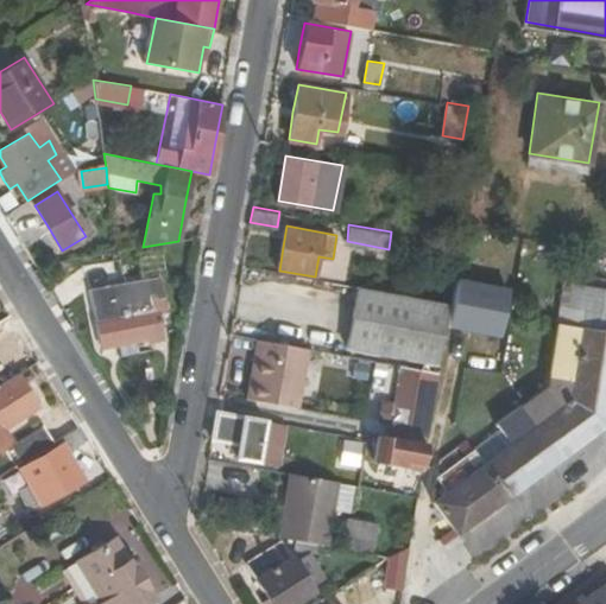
[(161,273),(153,274),(161,313),(168,313),(161,273)]
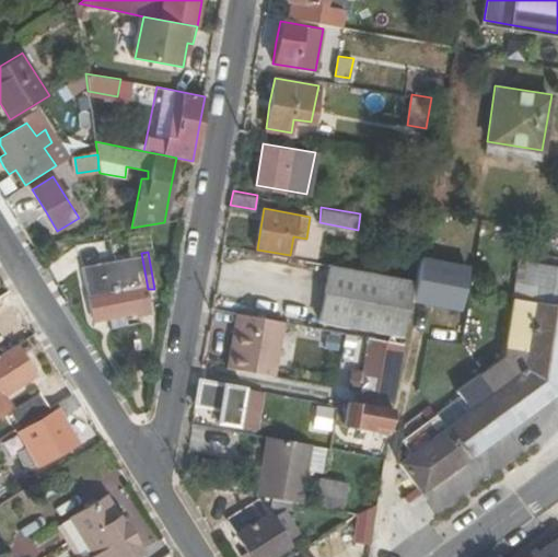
[(148,289),(141,253),(81,266),(85,292),(91,318),(96,317),(96,320),(136,314),(137,317),(153,314),(148,289)]
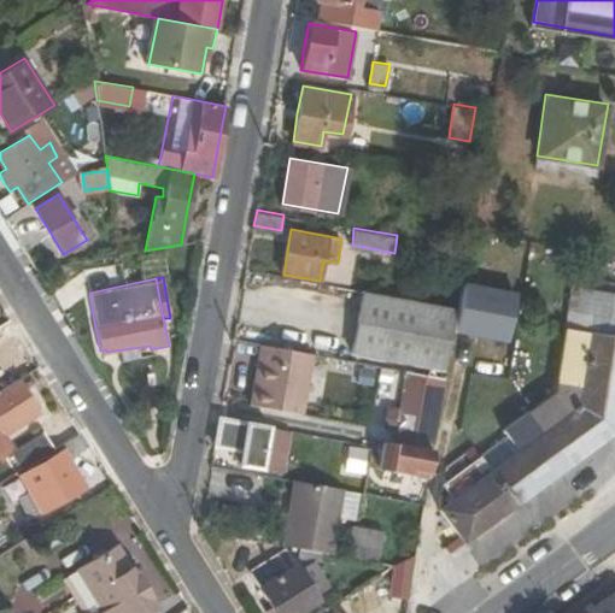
[(555,390),(528,411),(545,434),(543,437),(563,469),(614,431),(614,286),(598,283),(597,288),(580,287),(575,313),(568,313),(555,390)]
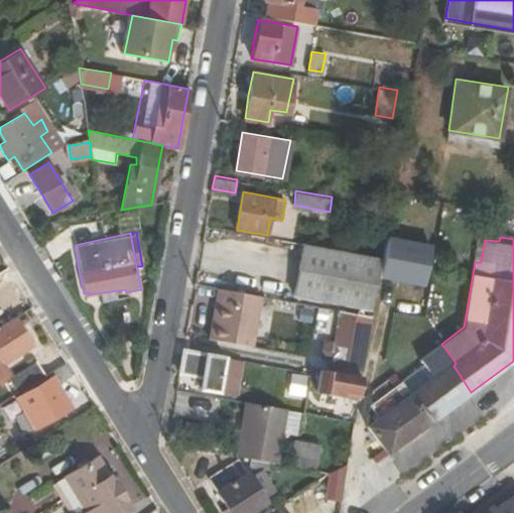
[(434,248),(387,241),(381,278),(428,286),(434,248)]
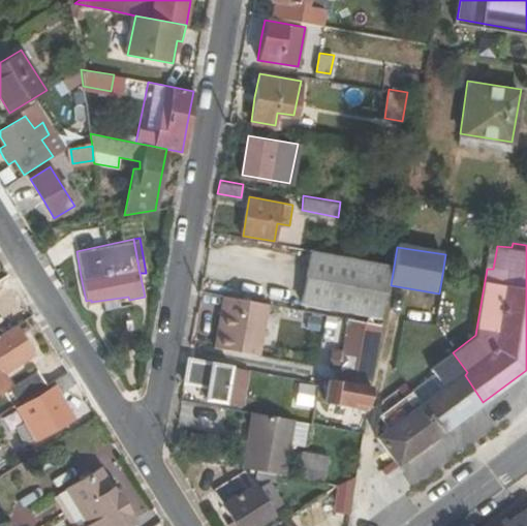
[(390,265),(312,251),(303,301),(379,315),(390,265)]
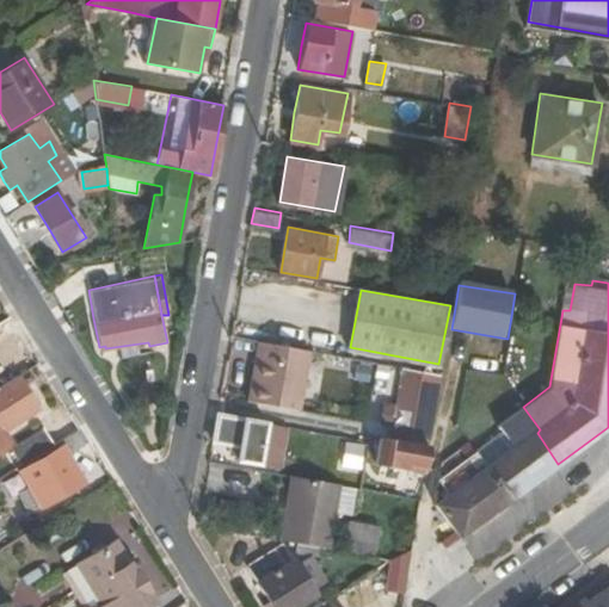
[(254,400),(303,409),(313,350),(265,341),(254,400)]
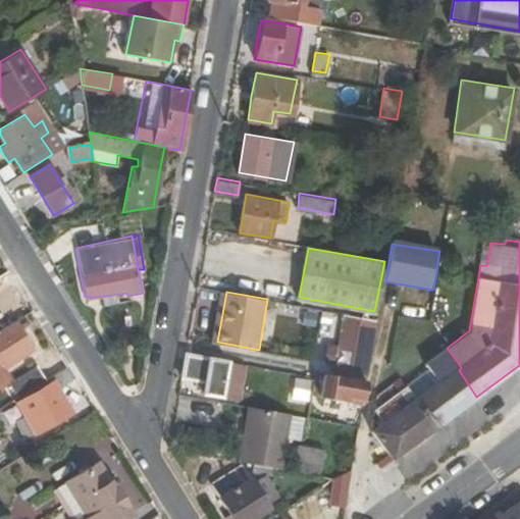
[(376,318),(346,312),(334,374),(322,371),(318,398),(361,405),(376,318)]
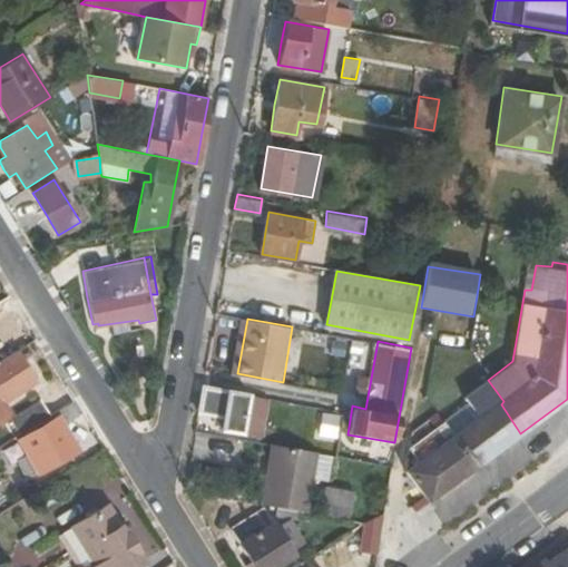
[(28,365),(19,350),(0,361),(0,420),(13,412),(7,401),(38,381),(28,365)]
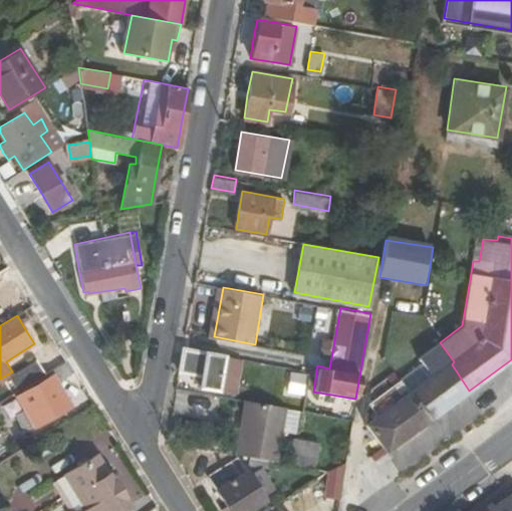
[(454,361),(440,342),(420,357),(430,372),(409,390),(401,379),(369,402),(376,414),(366,421),(387,452),(449,406),(469,391),(452,364),(454,361)]
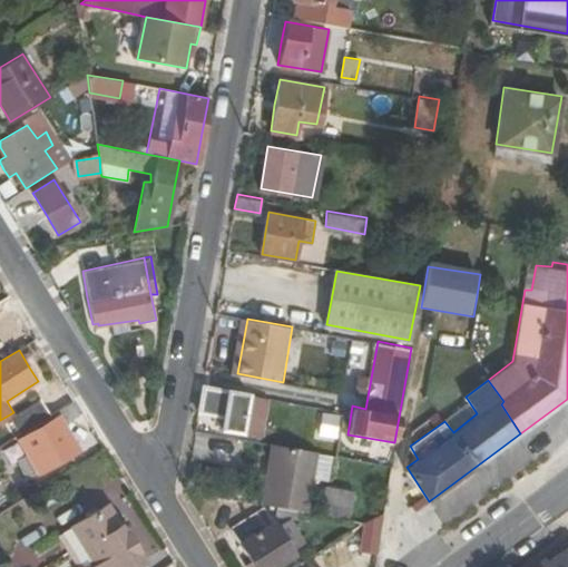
[(201,399),(198,413),(221,417),(219,428),(244,432),(252,392),(204,384),(201,399)]
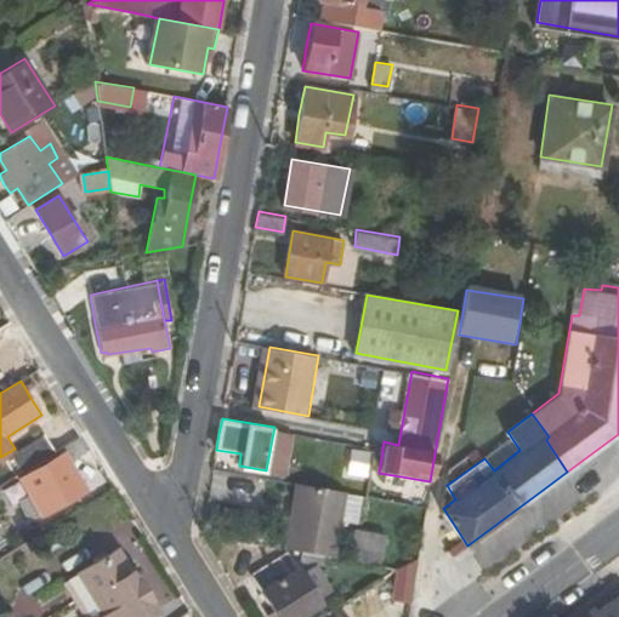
[(12,456),(22,473),(55,453),(44,436),(12,456)]
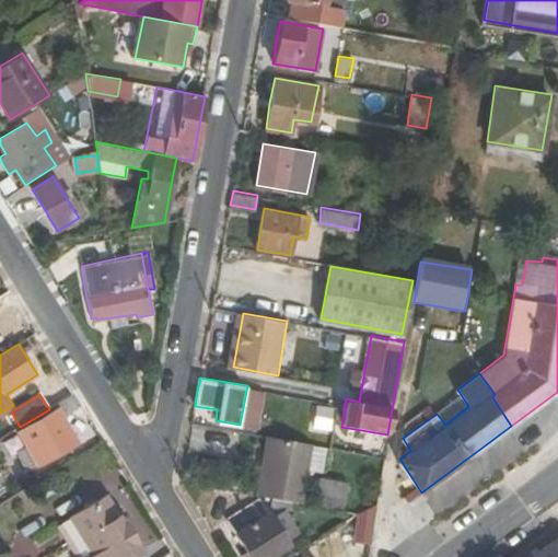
[(64,417),(80,406),(72,395),(56,405),(58,408),(16,434),(24,448),(16,452),(26,466),(33,463),(36,467),(79,442),(71,429),(64,417)]
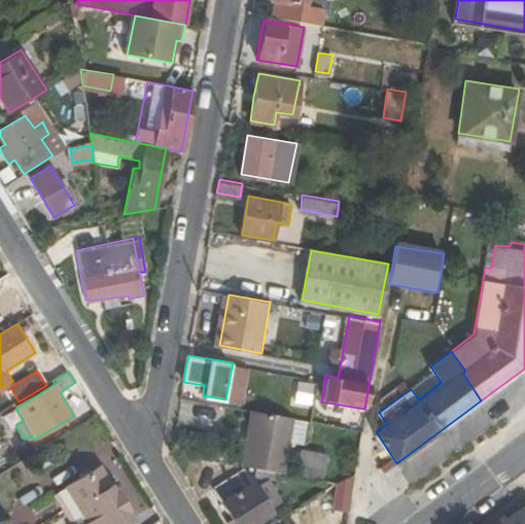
[(285,399),(310,404),(313,384),(289,378),(285,399)]
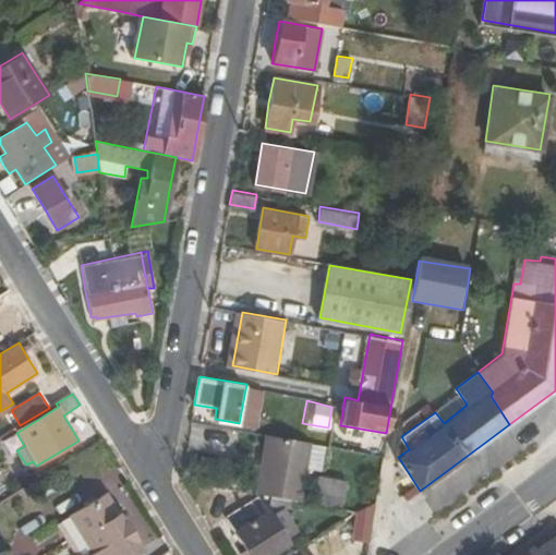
[(313,502),(325,443),(278,434),(268,493),(313,502)]
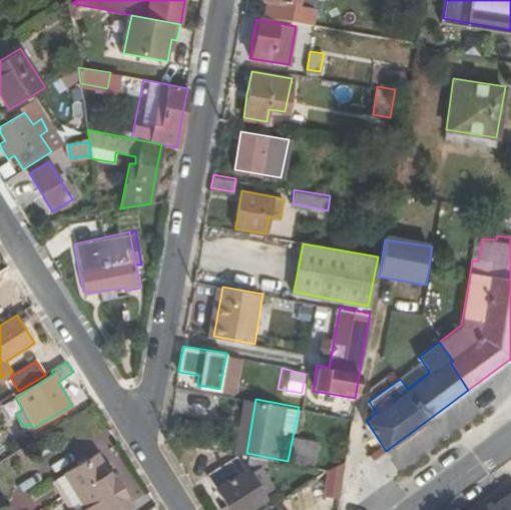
[(294,461),(318,462),(319,435),(295,434),(294,461)]
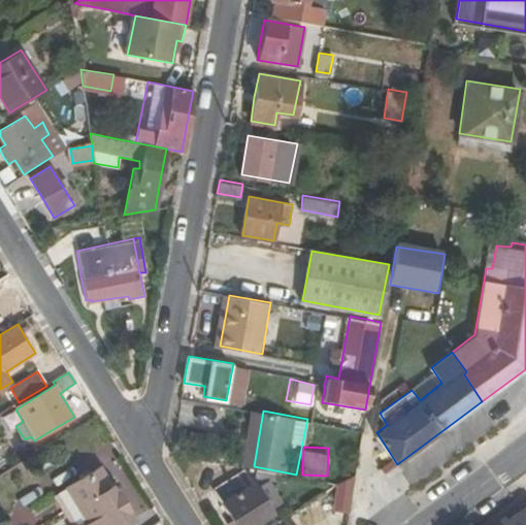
[(122,524),(131,519),(116,493),(100,468),(61,492),(80,524),(122,524)]
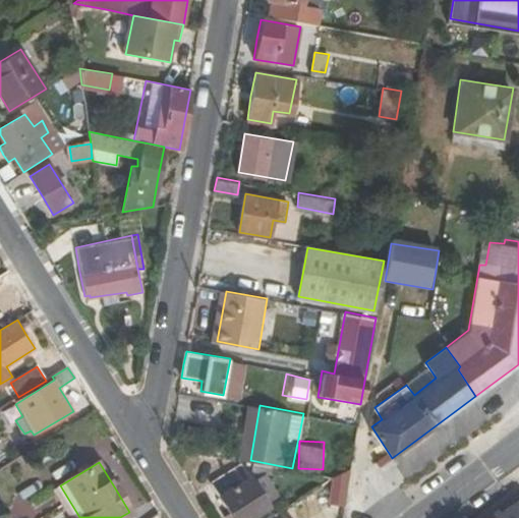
[(253,481),(242,462),(212,481),(221,497),(231,513),(226,515),(227,517),(248,517),(269,506),(267,503),(262,494),(274,485),(268,477),(263,475),(253,481)]
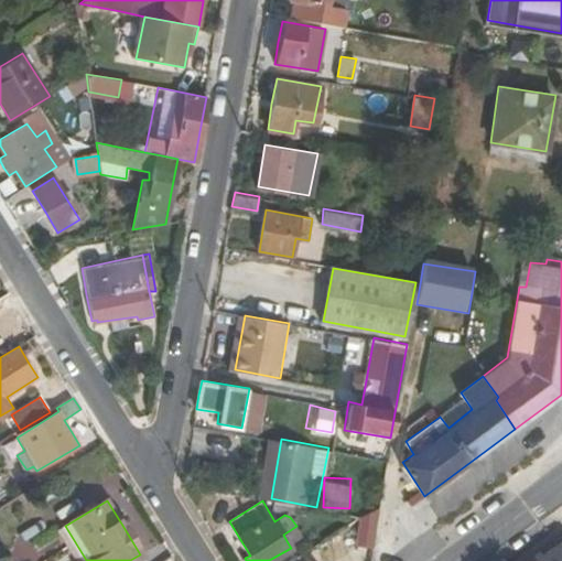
[(302,536),(296,526),(283,535),(289,545),(302,536)]
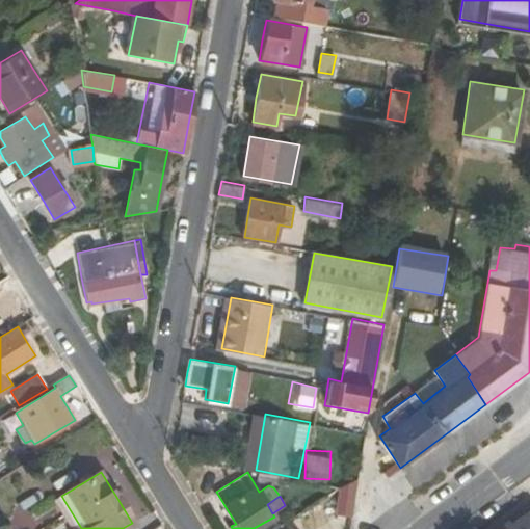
[(529,508),(503,528),(529,528),(529,508)]
